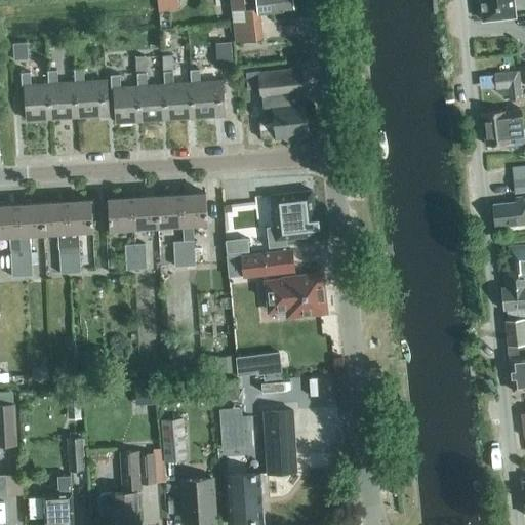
[(293,10),(291,0),(231,0),(236,42),(261,39),(258,14),(293,10)]
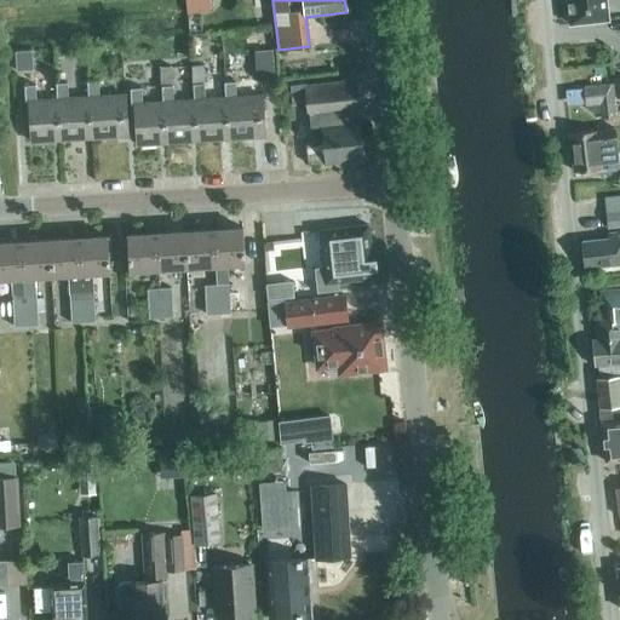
[(606,0),(567,0),(569,17),(608,12),(606,0)]
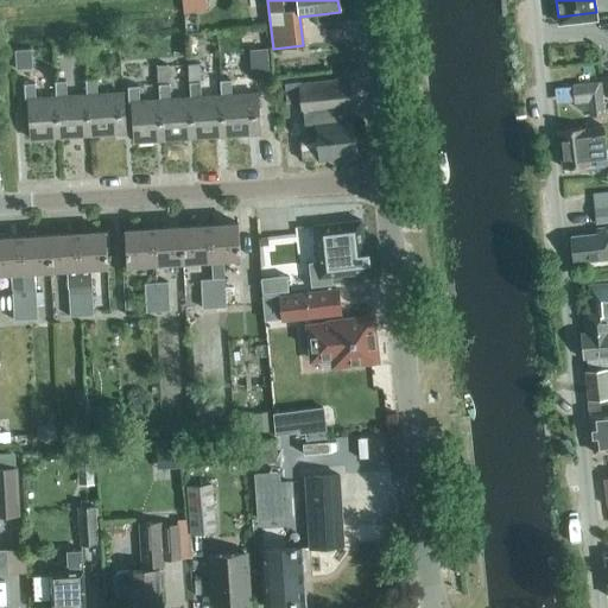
[(254,78),(268,77),(266,49),(252,50),(254,78)]
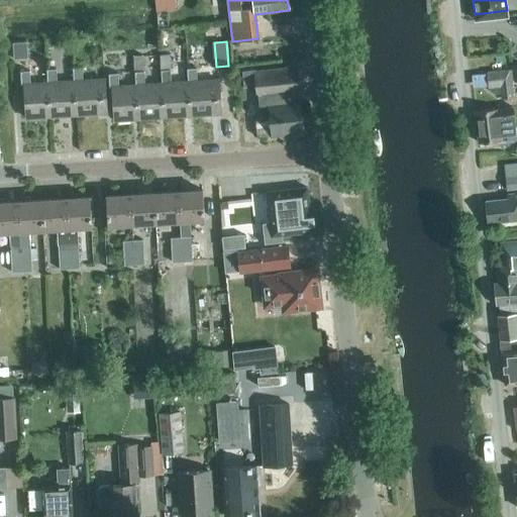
[(12,42),(13,59),(26,59),(26,42),(12,42)]
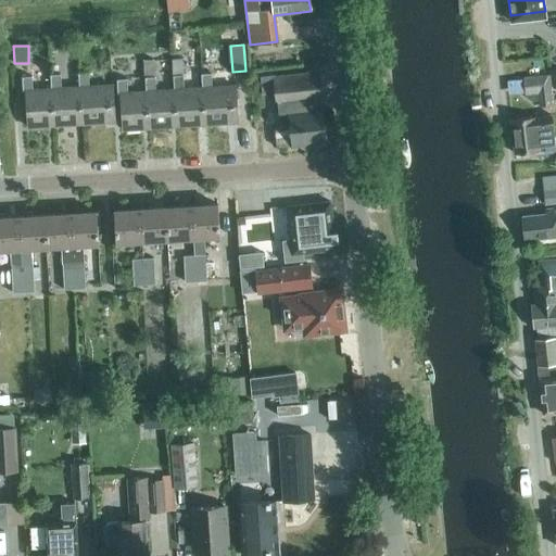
[(149,91),(146,91),(127,92),(125,60),(114,60),(115,79),(116,95),(121,93),(123,130),(151,128),(149,91)]
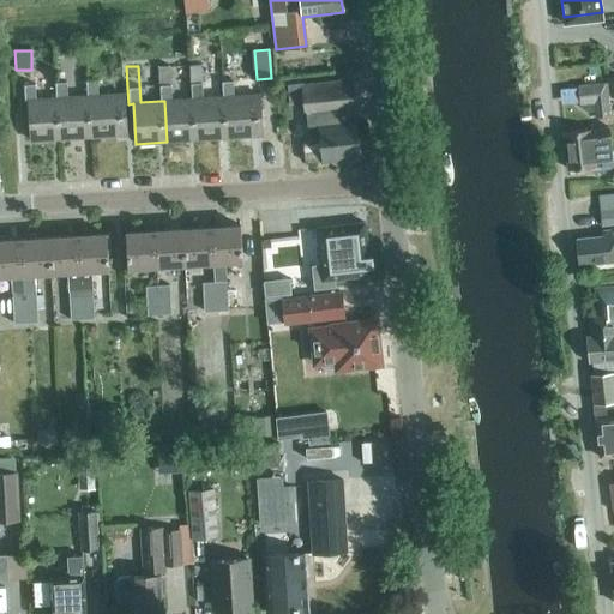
[(196,98),(192,98),(172,100),(169,66),(158,66),(161,101),(164,101),(167,142),(199,139),(196,98)]
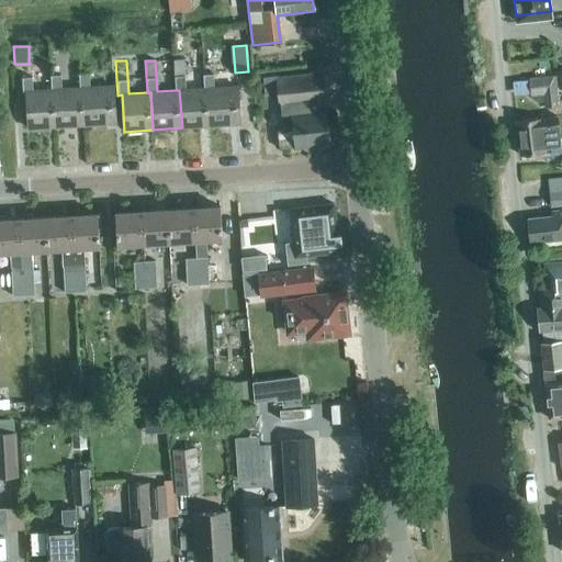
[(86,97),(87,125),(115,123),(113,86),(90,87),(89,74),(79,74),(80,88),(85,88),(86,97)]
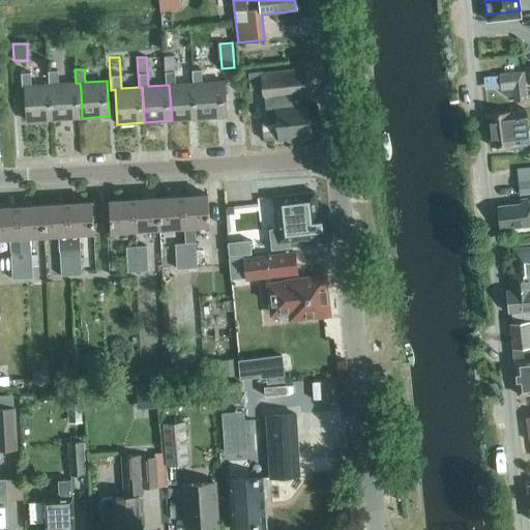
[(197,83),(199,119),(226,117),(224,82),(202,83),(201,69),(192,70),(192,84),(197,83)]
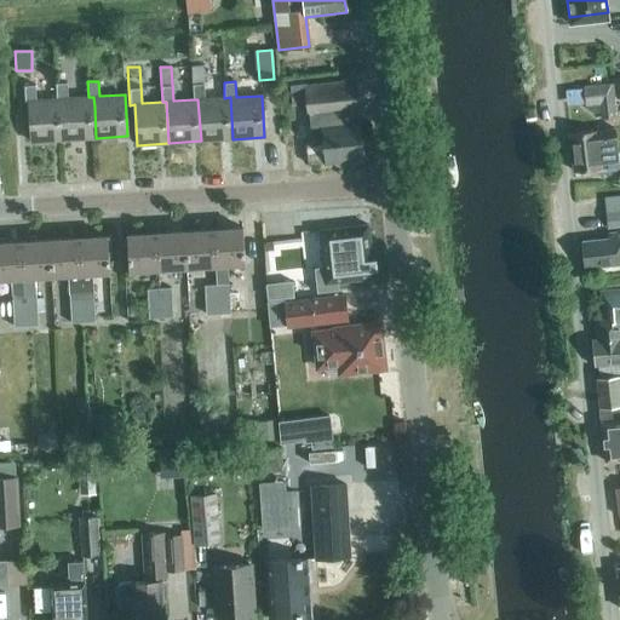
[(346,86),(346,81),(305,85),(305,84),(290,85),(292,101),(306,99),(308,112),(309,112),(310,124),(294,125),(297,139),(317,137),(316,127),(321,127),(322,143),(306,144),(308,165),(363,159),(359,122),(352,122),(351,107),(357,107),(355,86),(346,86)]
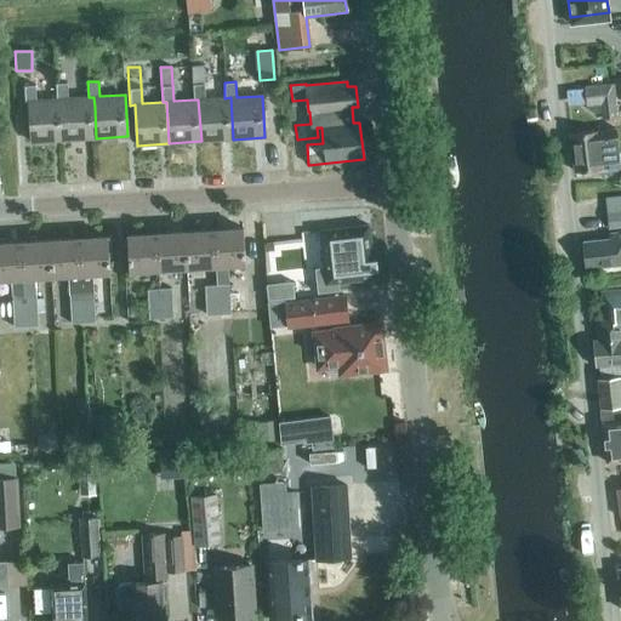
[(619,118),(615,83),(585,86),(587,106),(600,104),(603,119),(619,118)]
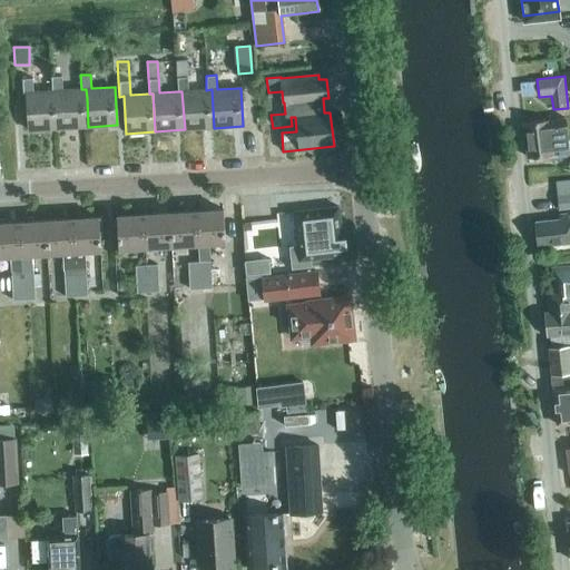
[(86,89),(81,89),(62,91),(61,77),(51,77),(51,91),(56,91),(58,129),(88,127),(87,98),(86,89)]
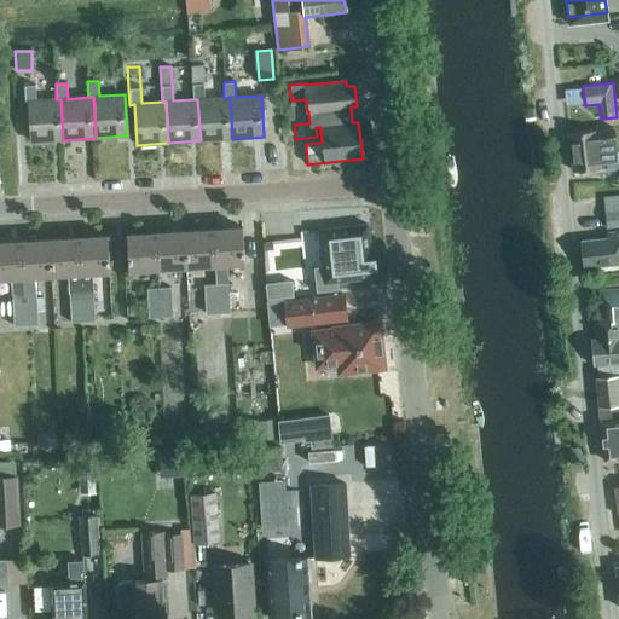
[(230,97),(224,98),(204,99),(203,84),(192,85),(194,99),(197,99),(201,140),(232,139),(230,97)]
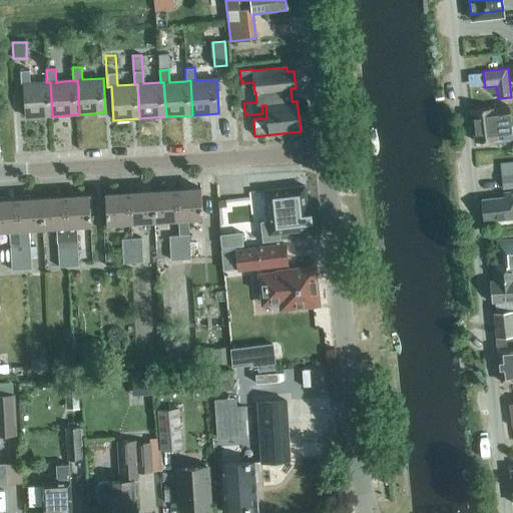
[(50,82),(46,82),(30,83),(29,70),(20,71),(21,85),(24,84),(26,117),(52,116),(50,82)]
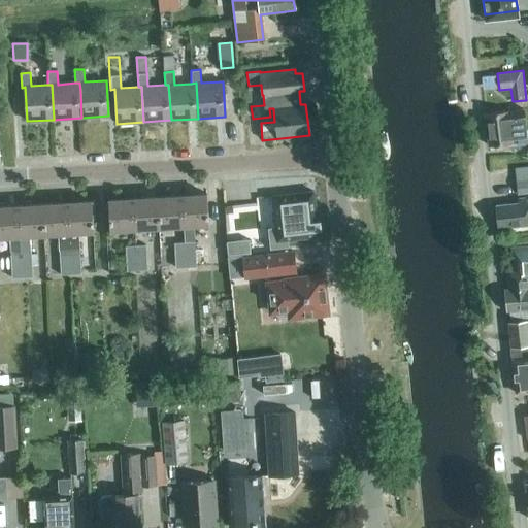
[(489,146),(527,142),(523,110),(485,114),(489,146)]
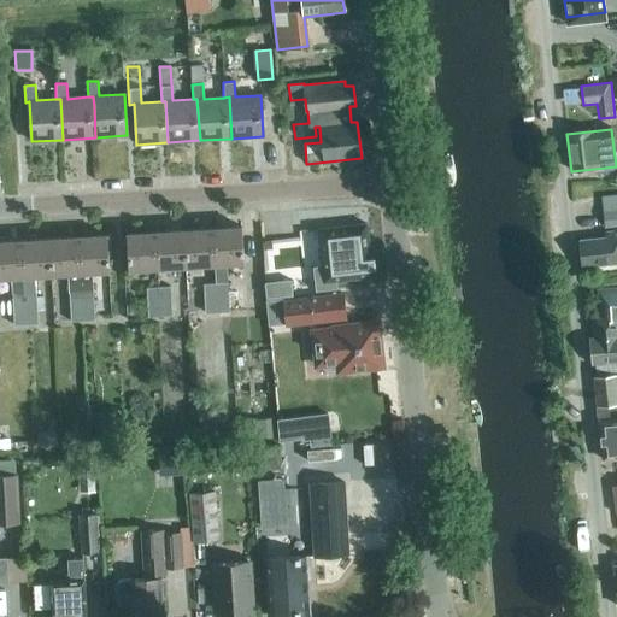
[(616,227),(616,210),(603,212),(604,228),(616,227)]
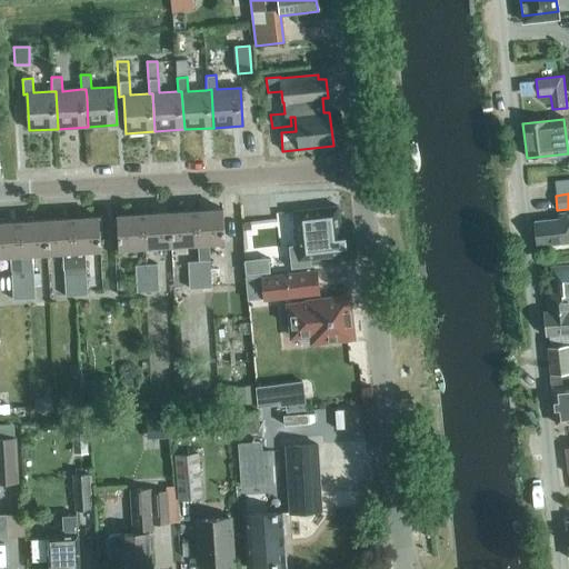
[(340,230),(338,207),(293,211),(296,236),(307,235),(308,241),(286,245),(289,269),(306,267),(305,259),(309,259),(346,255),(342,229),(340,230)]
